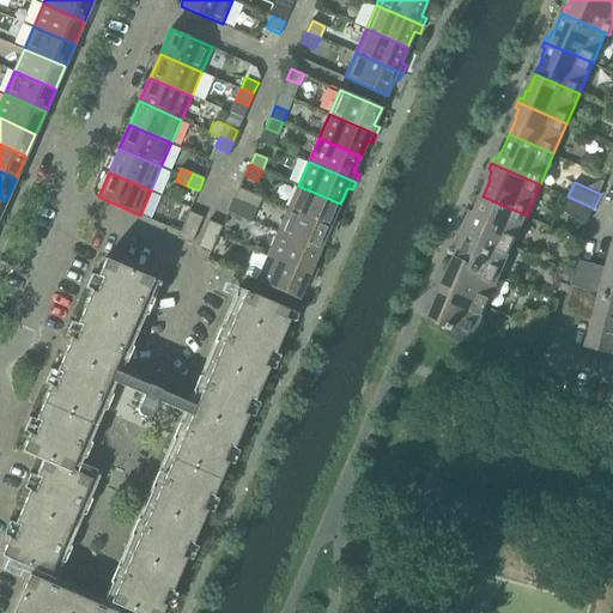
[(298,186),(289,210),(335,230),(339,222),(333,219),(340,204),(298,186)]
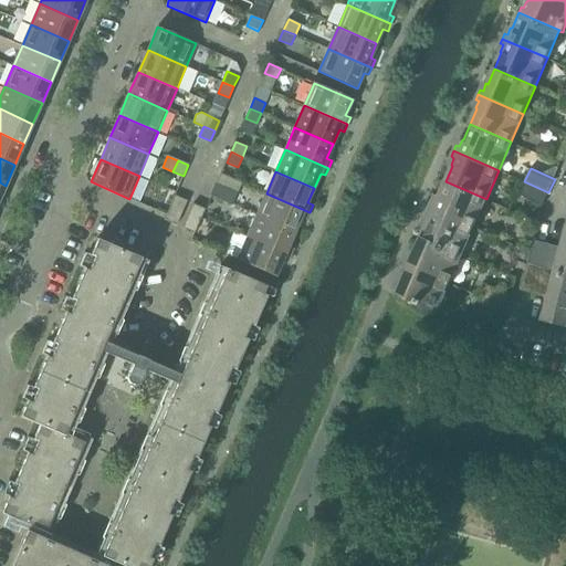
[(431,202),(429,207),(474,227),(486,199),(446,181),(439,197),(437,196),(435,203),(431,202)]
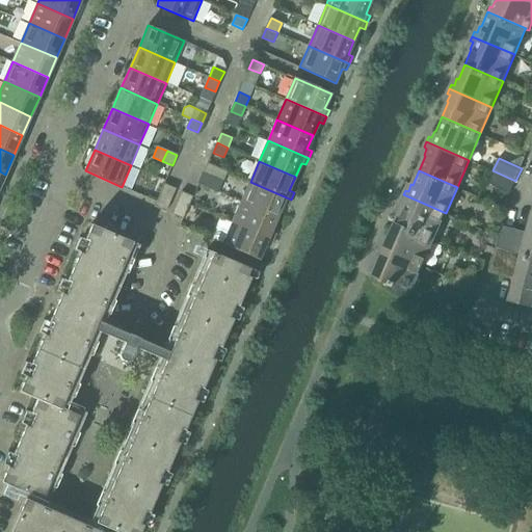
[(515,181),(493,170),(487,183),(510,193),(515,181)]
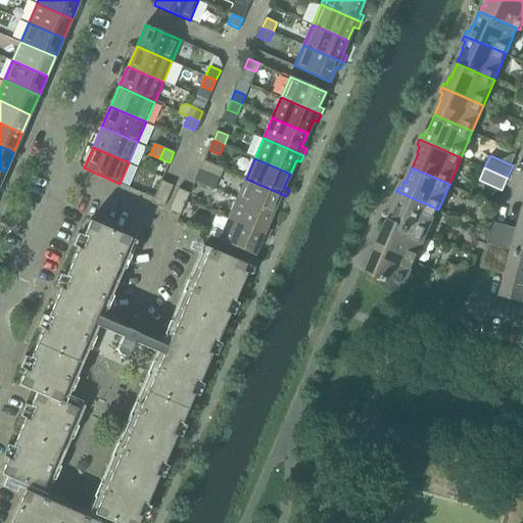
[(195,180),(205,185),(209,174),(200,170),(195,180)]
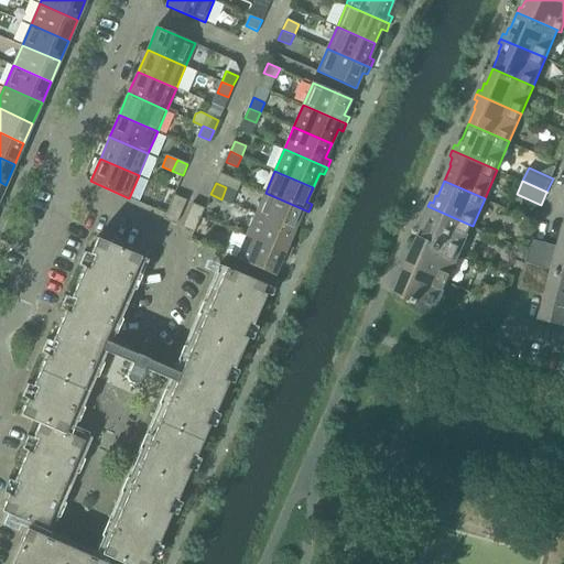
[(226,187),(221,199),(231,204),(237,192),(226,187)]
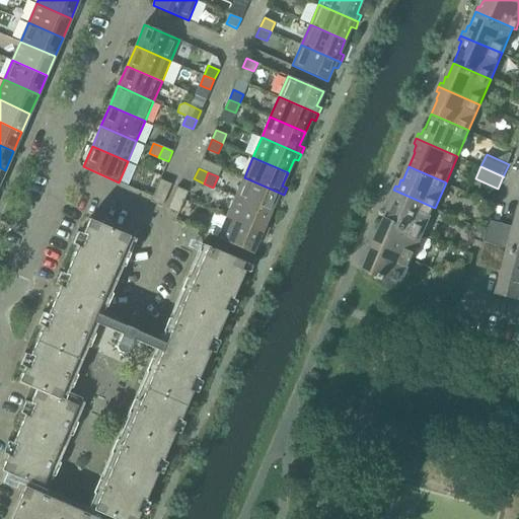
[(244,177),(235,197),(271,212),(277,199),(281,201),(284,195),(244,177)]
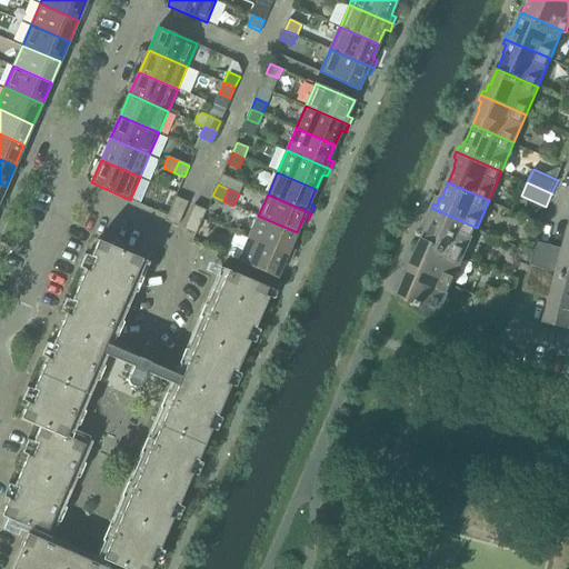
[(166,221),(178,226),(189,201),(177,196),(166,221)]
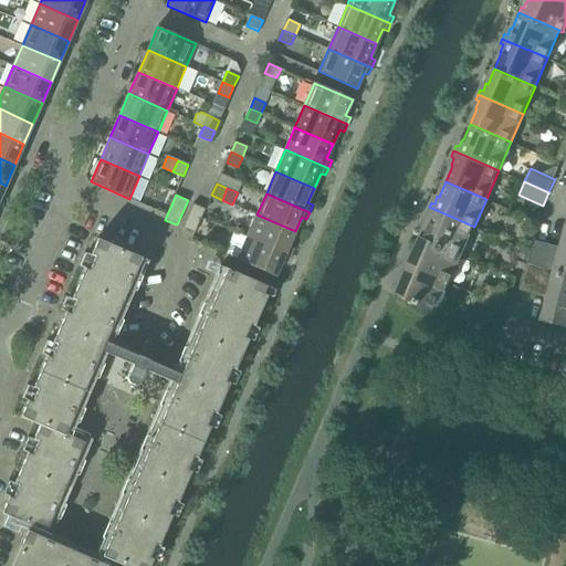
[(194,203),(182,228),(195,232),(195,233),(199,223),(223,234),(227,228),(201,218),(206,209),(194,203)]
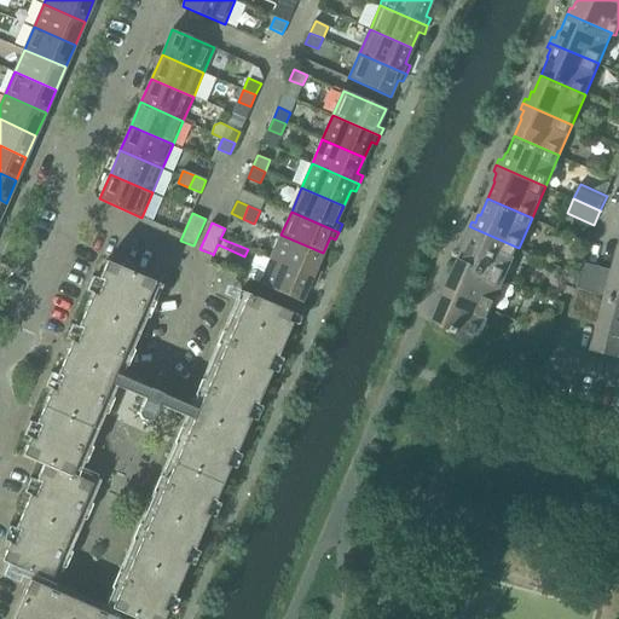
[(468,242),(461,259),(505,279),(519,248),(469,226),(467,232),(469,233),(467,242),(468,242)]
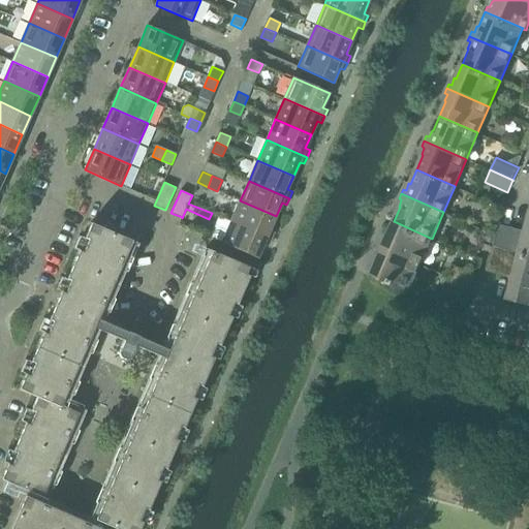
[(240,200),(230,221),(272,239),(275,232),(270,230),(276,216),(240,200)]
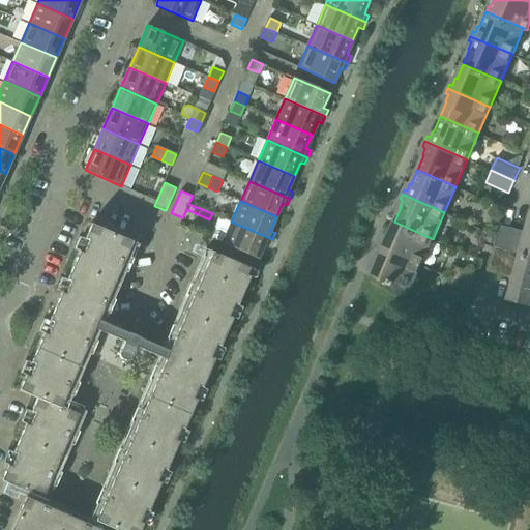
[(513,228),(507,252),(529,257),(529,213),(525,231),(513,228)]
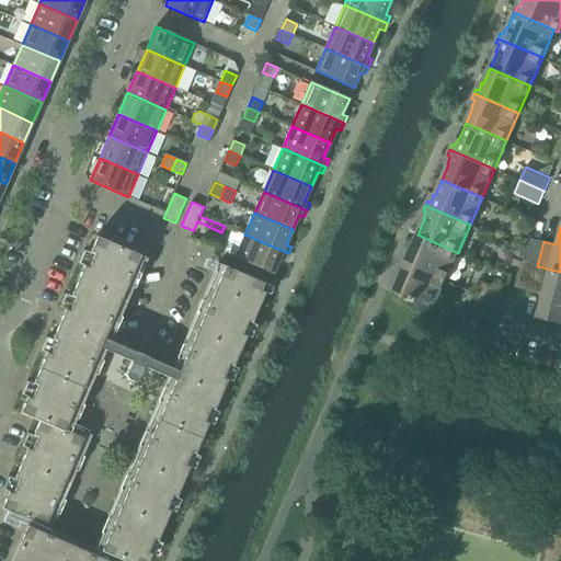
[(288,253),(244,235),(236,258),(273,274),(279,259),(285,261),(288,253)]
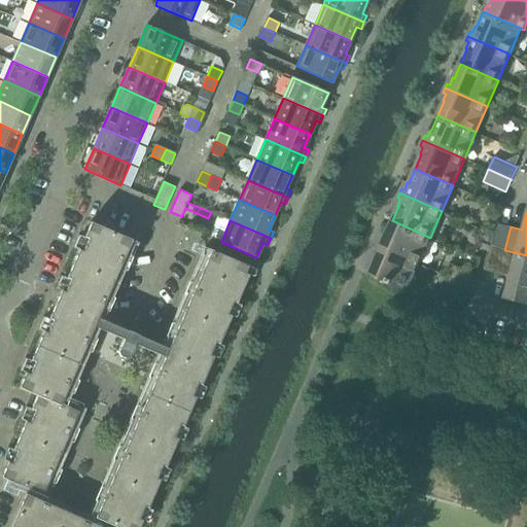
[(379,240),(377,245),(419,264),(430,238),(392,220),(386,236),(384,235),(382,242),(379,240)]
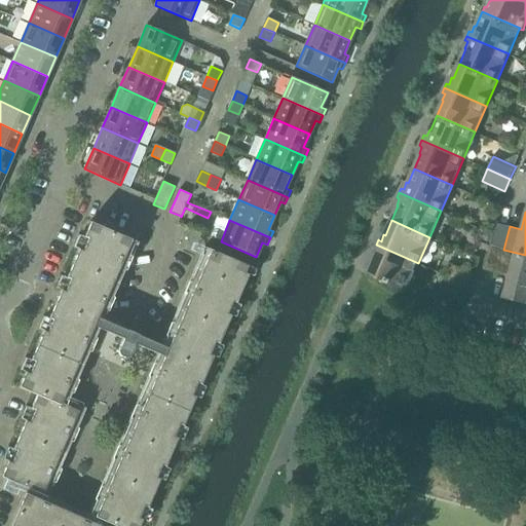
[(37,395),(31,408),(35,410),(30,422),(26,420),(13,449),(17,451),(12,462),(8,461),(1,477),(43,494),(79,411),(61,403),(132,239),(90,222),(83,236),(87,238),(82,251),(78,249),(48,318),(52,320),(47,332),(43,331),(31,360),(34,362),(29,373),(25,372),(19,387),(37,395)]
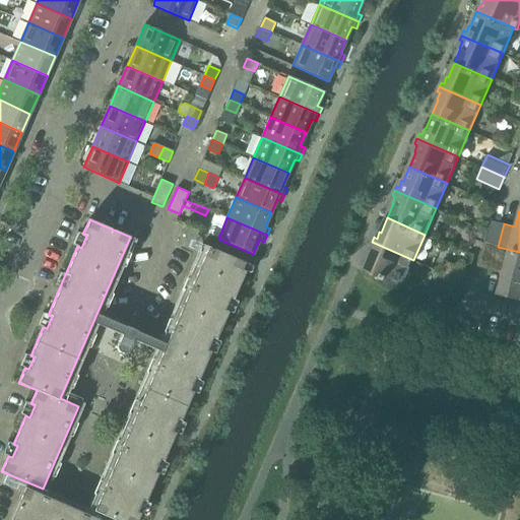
[(491,219),(484,243),(498,247),(504,223),(491,219)]
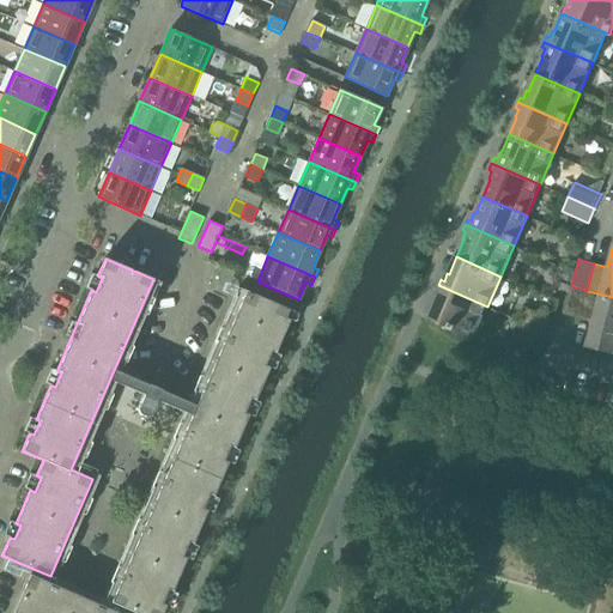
[(487,307),(438,285),(436,291),(439,292),(436,299),(437,301),(429,319),(474,338),(487,307)]
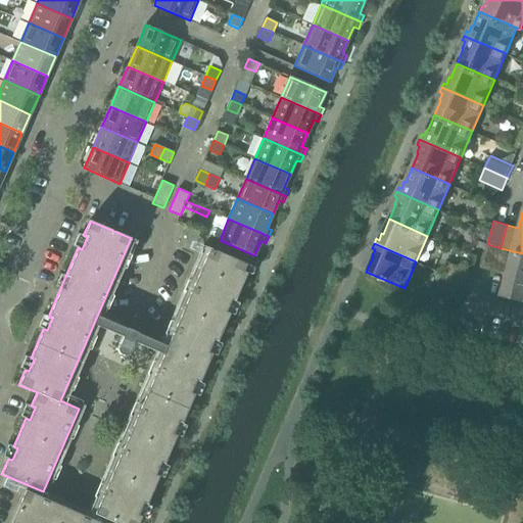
[(481,268),(494,271),(501,248),(487,244),(481,268)]
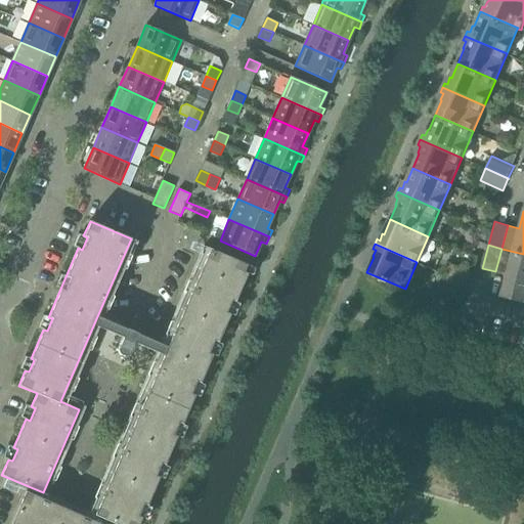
[(161,463),(165,465),(177,436),(173,435),(178,423),(182,424),(195,395),(191,393),(197,381),(201,383),(213,354),(209,353),(214,341),(218,342),(230,314),(226,312),(231,300),(235,302),(251,266),(204,246),(88,513),(95,515),(116,523),(139,523),(142,517),(138,516),(143,504),(147,506),(160,477),(156,475),(161,463)]
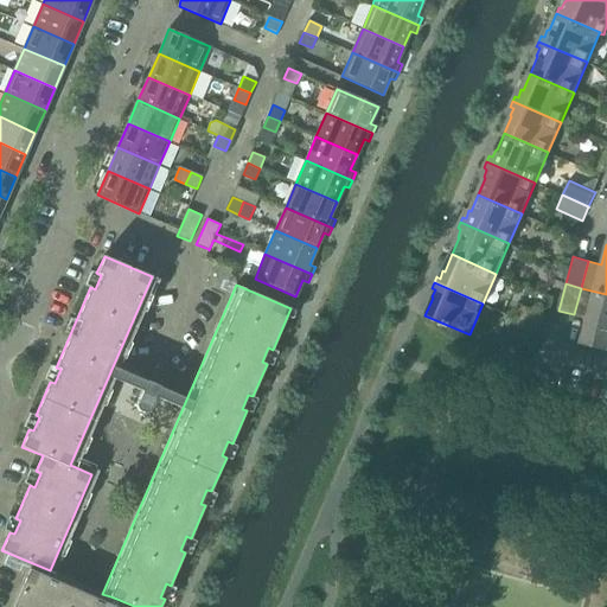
[(606,294),(581,288),(574,314),(587,318),(581,343),(606,350),(606,294)]
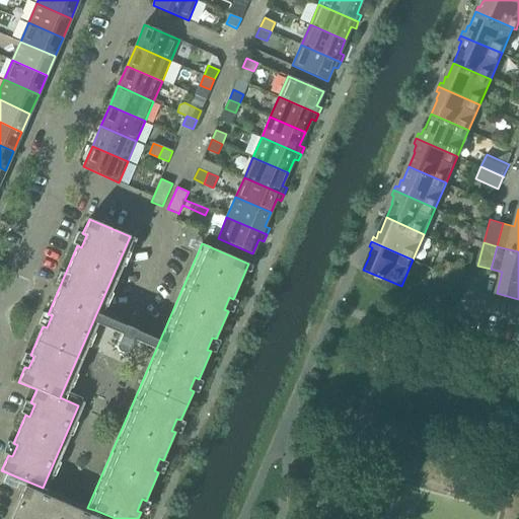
[(445,260),(440,272),(462,281),(467,270),(445,260)]
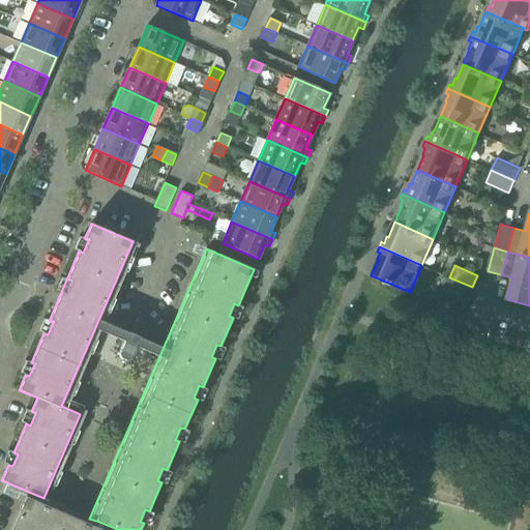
[(472,287),(449,277),(444,290),(467,299),(472,287)]
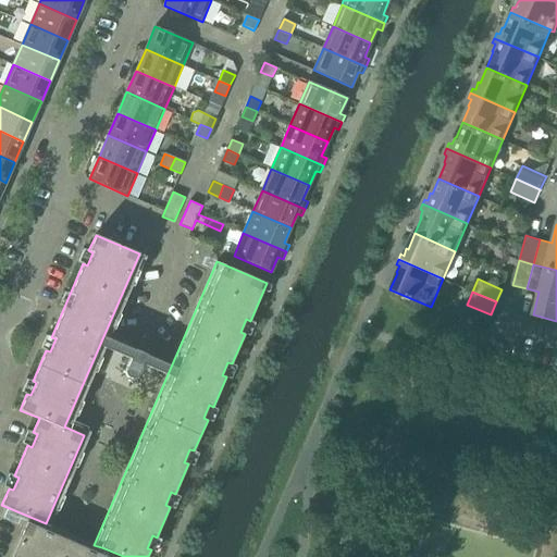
[(126,368),(138,373),(147,355),(135,349),(126,368)]
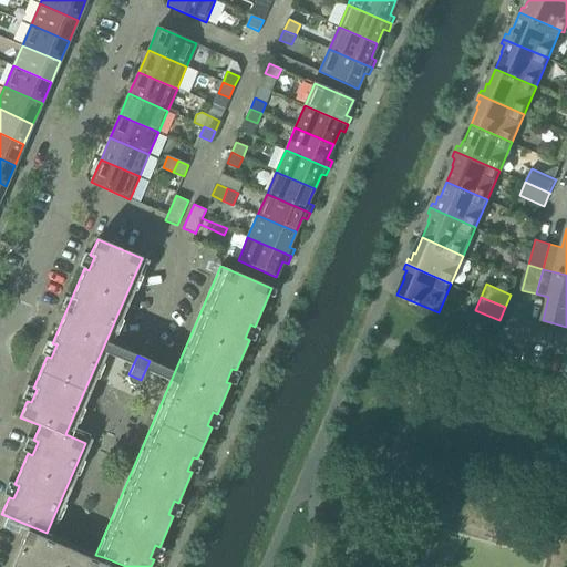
[(110,566),(27,531),(11,566),(110,566)]
